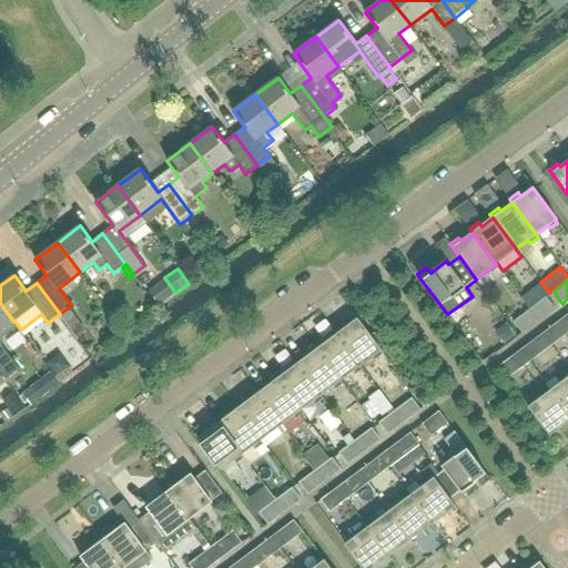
[(529,307),(549,293),(540,282),(520,296),(529,307)]
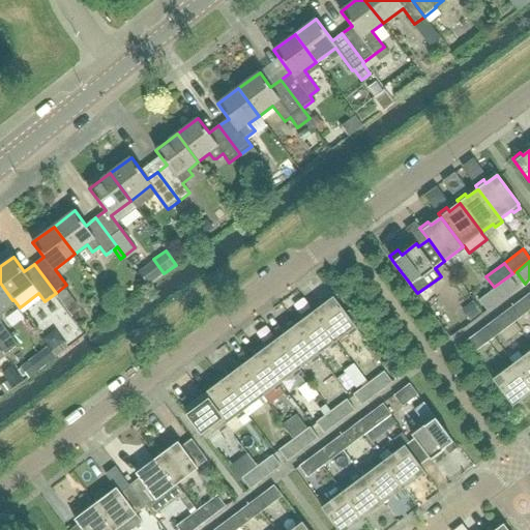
[(509,277),(495,289),(503,299),(518,288),(509,277)]
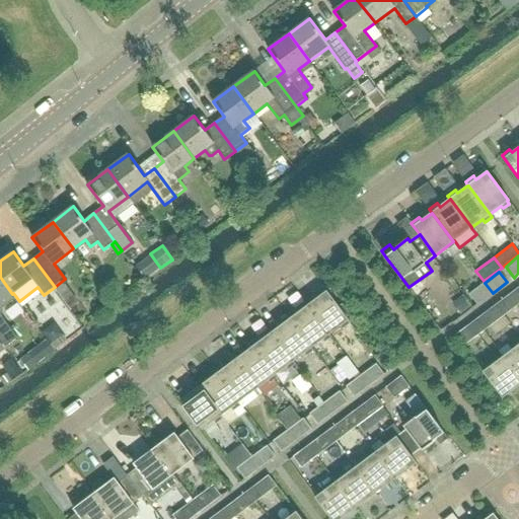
[(0,339),(10,354),(18,347),(2,325),(5,324),(0,317),(0,303),(12,294),(0,277),(0,339)]
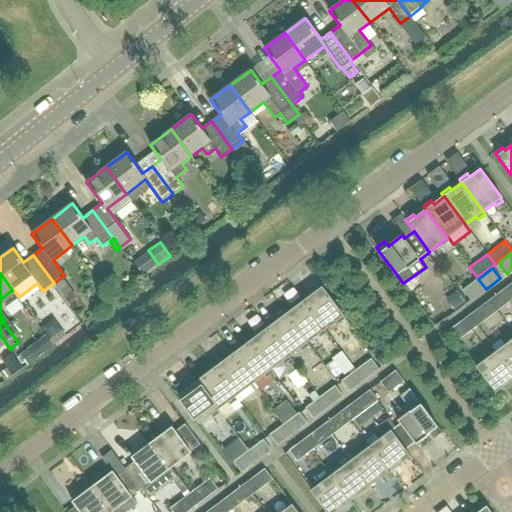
[(65,275),(55,283),(69,302),(79,295),(65,275)]
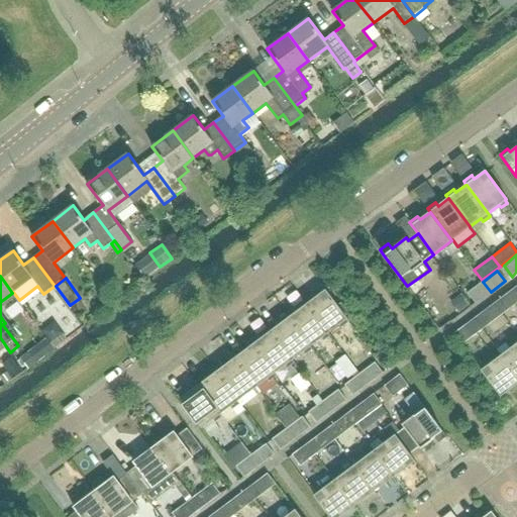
[(468,293),(476,303),(491,292),(483,282),(468,293)]
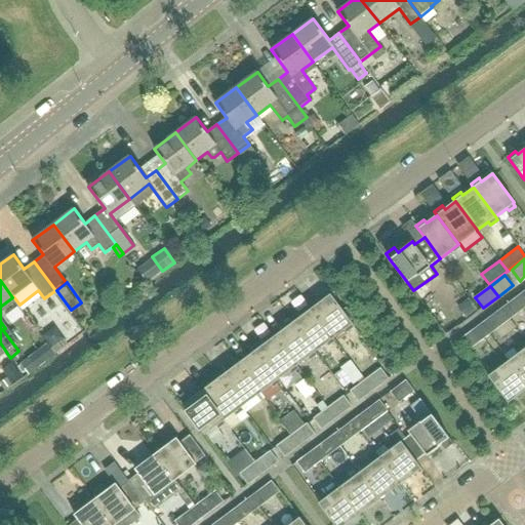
[(524,296),(522,293),(507,305),(515,315),(524,308),(524,296)]
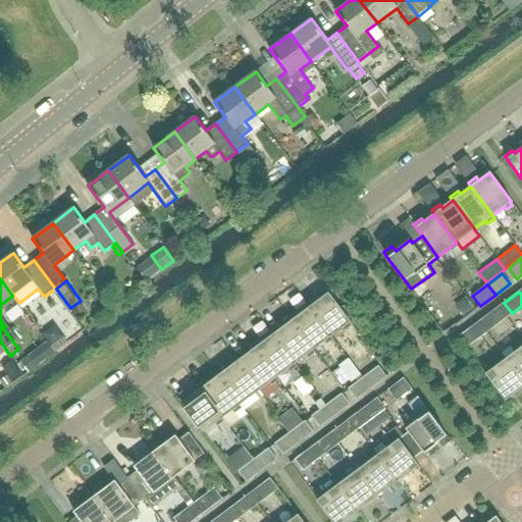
[(341,309),(328,293),(317,301),(315,298),(307,304),(309,307),(310,307),(331,335),(343,327),(346,330),(352,324),(350,322),(351,321),(348,319),(352,316),(344,307),(341,309)]
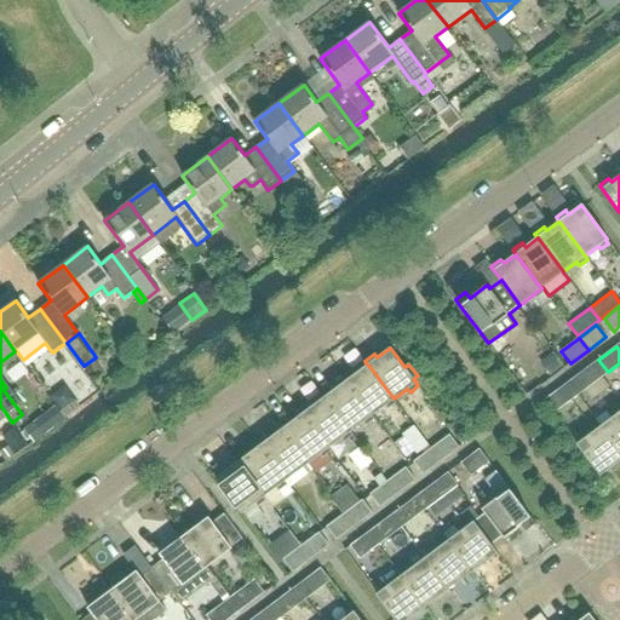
[(40,366),(53,389),(78,373),(64,351),(40,366)]
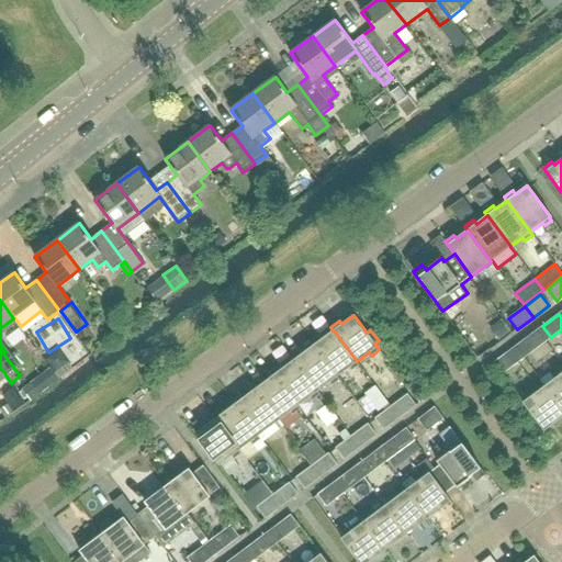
[(546,341),(537,329),(521,343),(530,353),(546,341)]
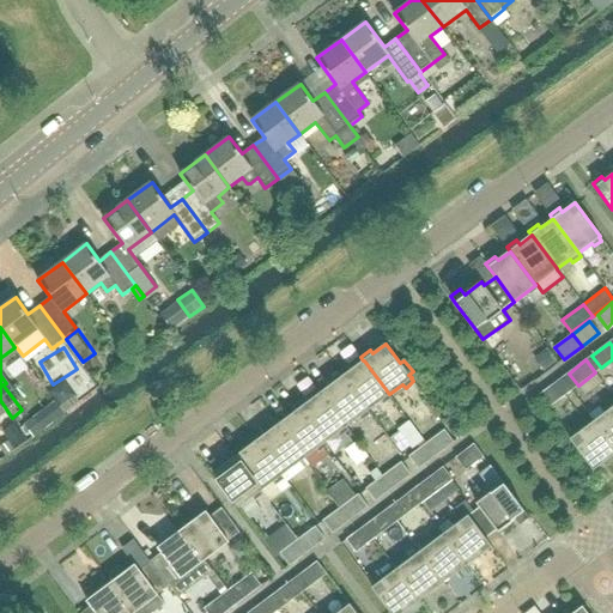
[(389,394),(364,360),(363,360),(351,370),(349,365),(339,372),(343,377),(343,376),(368,411),(382,400),(384,404),(392,398),(389,394)]
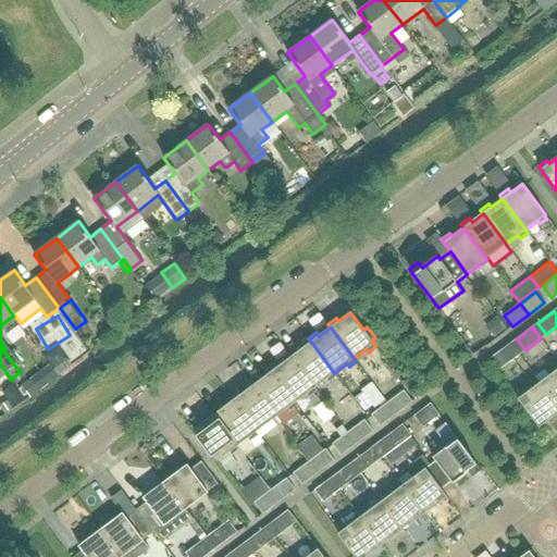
[(311,342),(311,343),(300,350),(297,347),(288,354),(292,357),(314,387),(326,379),(329,382),(336,376),(334,373),(311,342)]
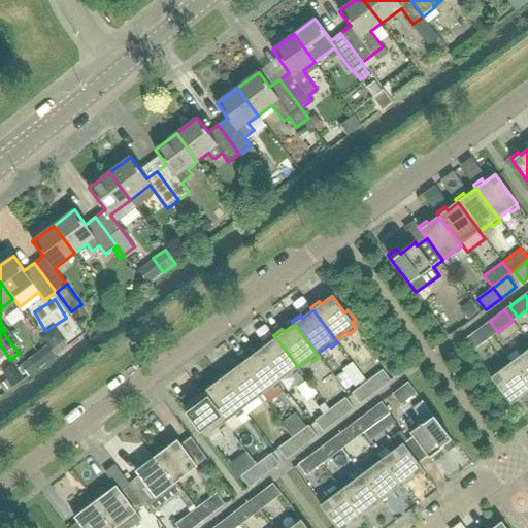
[(485,325),(469,336),(477,348),(493,336),(485,325)]
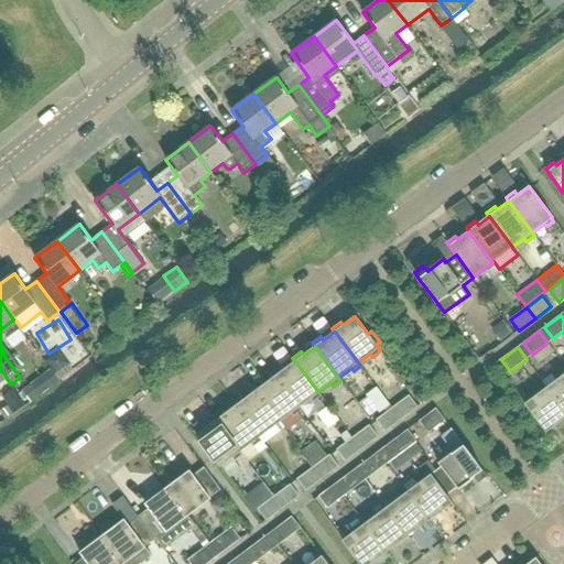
[(318,392),(295,361),(284,370),(281,366),(272,372),(275,376),(300,407),(311,398),(314,401),(321,396),(318,392)]
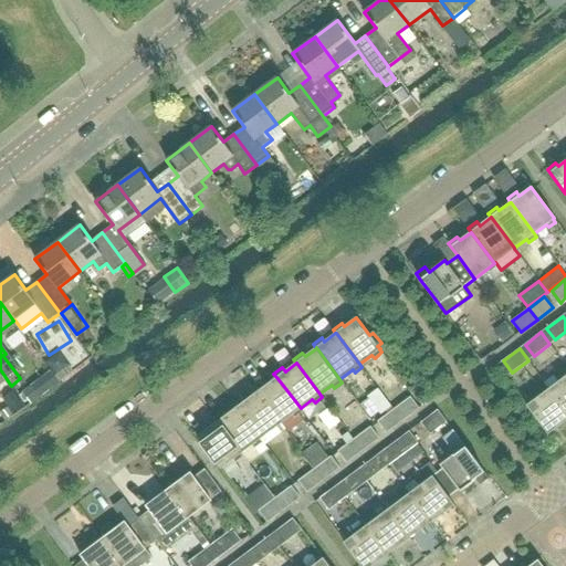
[(565,410),(565,375),(558,381),(553,376),(544,383),(548,389),(549,388),(565,410)]
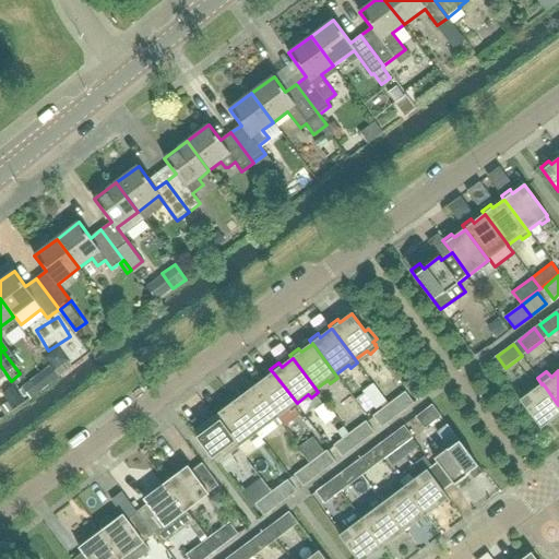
[(296,404),(297,403),(273,372),(262,381),(259,377),(250,383),(253,388),(253,387),(277,418),(278,417),(288,409),(290,413),(298,407),(296,404)]
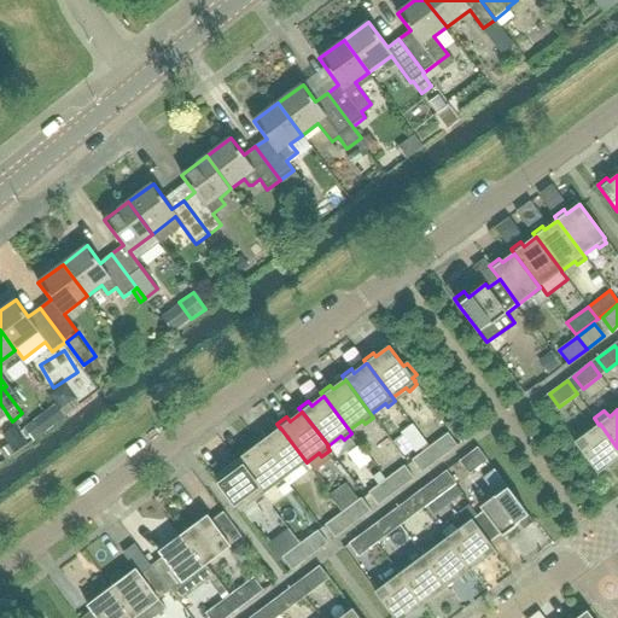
[(599,473),(617,458),(617,448),(600,424),(599,425),(576,443),(599,473)]
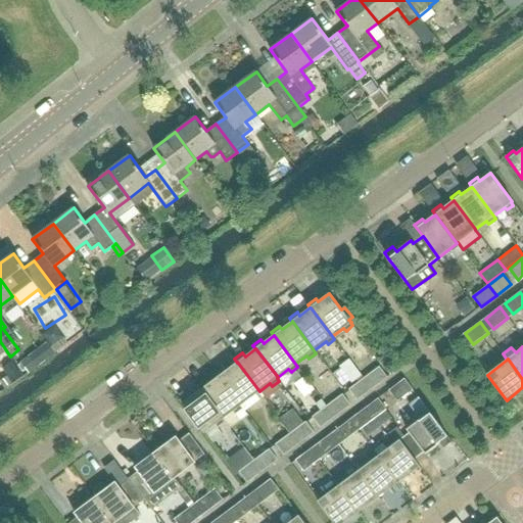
[(260,390),(259,391),(237,362),(237,363),(227,370),(224,367),(216,373),(219,376),(243,408),(244,411),(265,395),(260,390)]
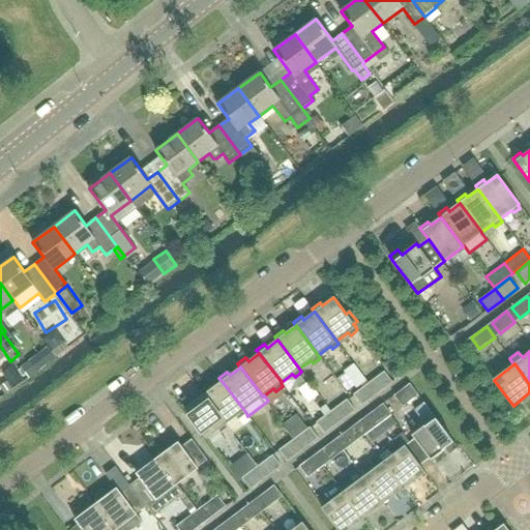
[(384,372),(369,383),(377,394),(392,382),(384,372)]
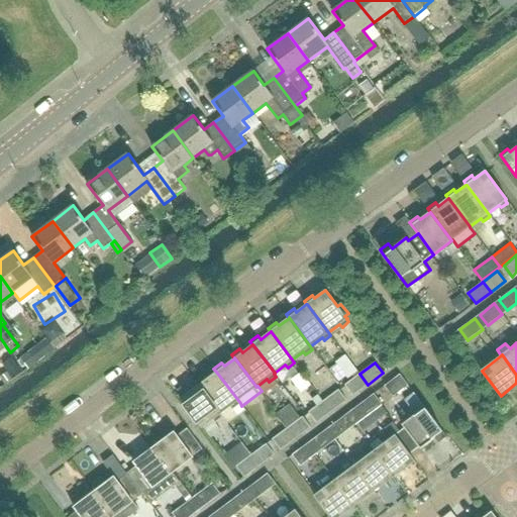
[(216,372),(206,380),(203,376),(195,382),(198,386),(199,385),(220,414),(231,406),(233,408),(240,403),(216,372)]
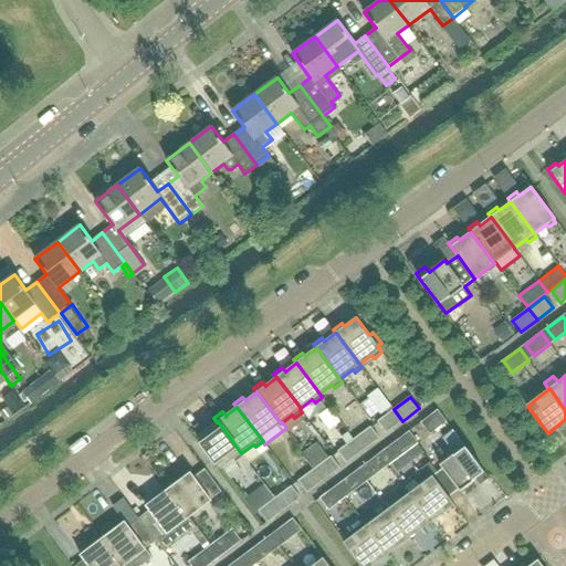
[(386,433),(402,421),(394,409),(377,421),(386,433)]
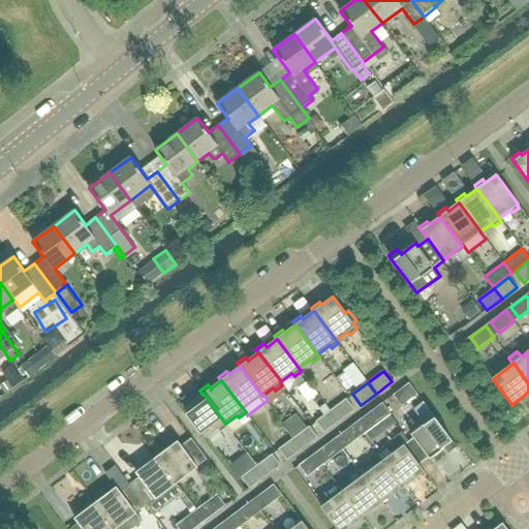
[(409,383),(394,395),(402,406),(417,394),(409,383)]
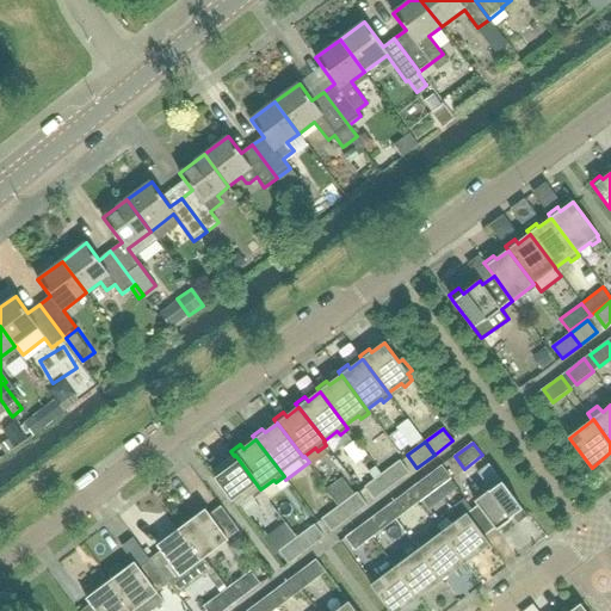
[(260,489),(235,455),(234,456),(222,464),(220,461),(210,467),(239,505),(252,495),(254,499),(263,493),(260,489)]
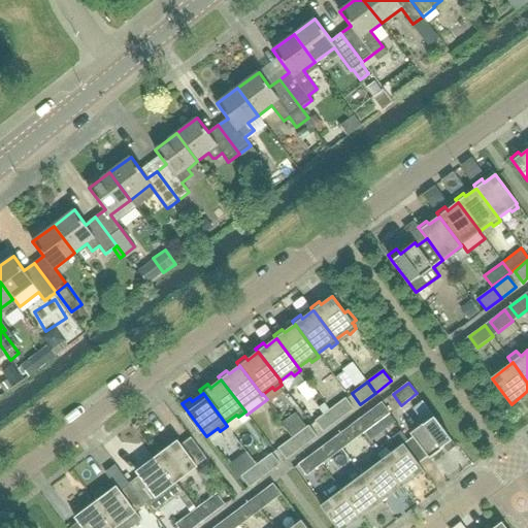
[(345,398),(330,409),(338,421),(354,408),(345,398)]
